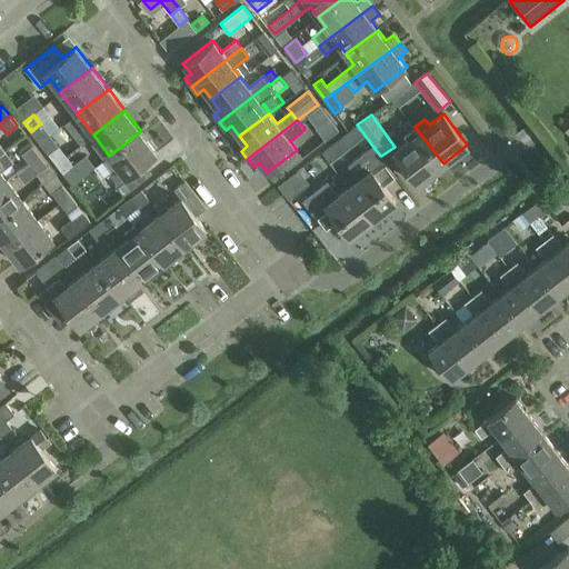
[(403,135),(408,141),(395,151),(419,182),(443,163),(415,127),(403,135)]
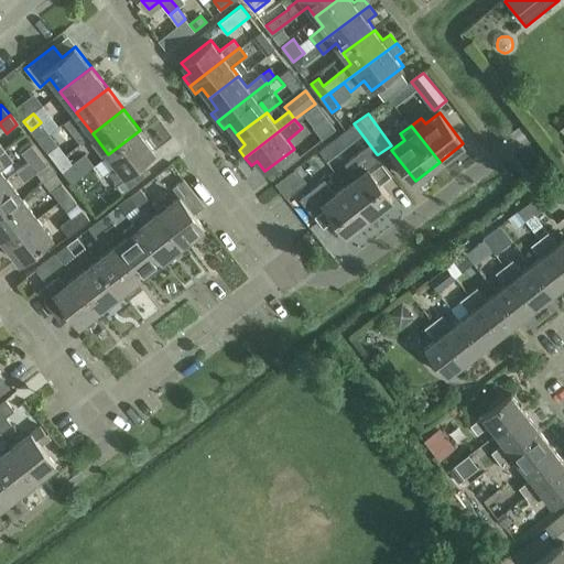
[(140,130),(108,154),(117,165),(107,172),(116,182),(114,183),(122,194),(151,172),(142,162),(156,151),(140,130)]
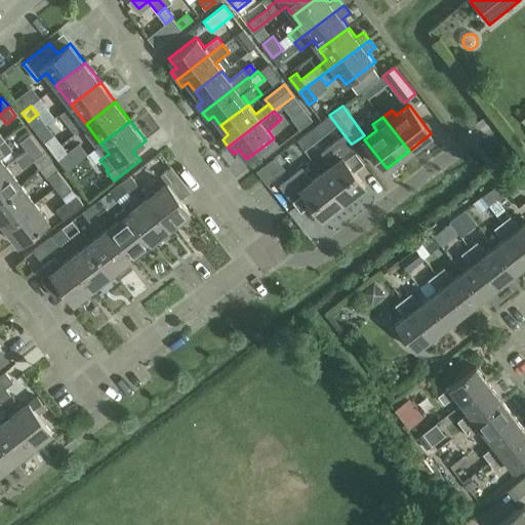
[(28,152),(37,144),(30,134),(19,142),(28,152)]
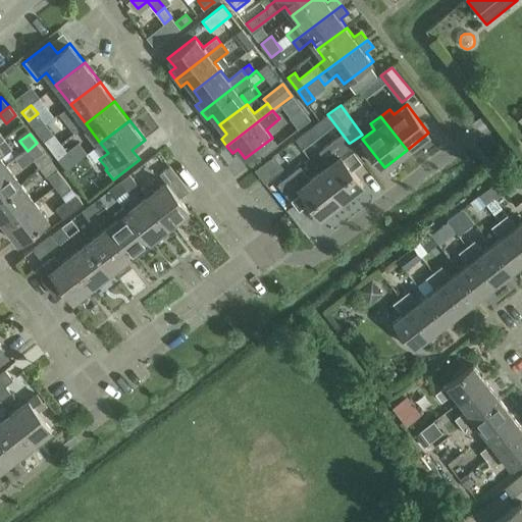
[(51,150),(60,143),(54,134),(44,141),(51,150)]
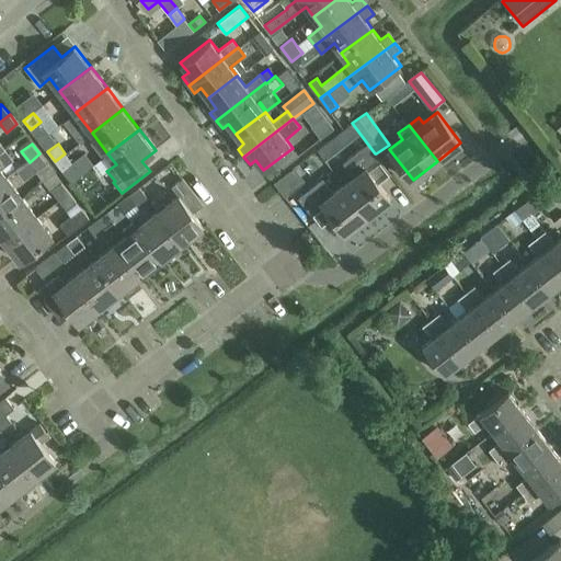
[(368,145),(343,163),(352,176),(343,183),(368,215),(390,198),(379,184),(391,175),(376,153),(375,153),(368,145)]
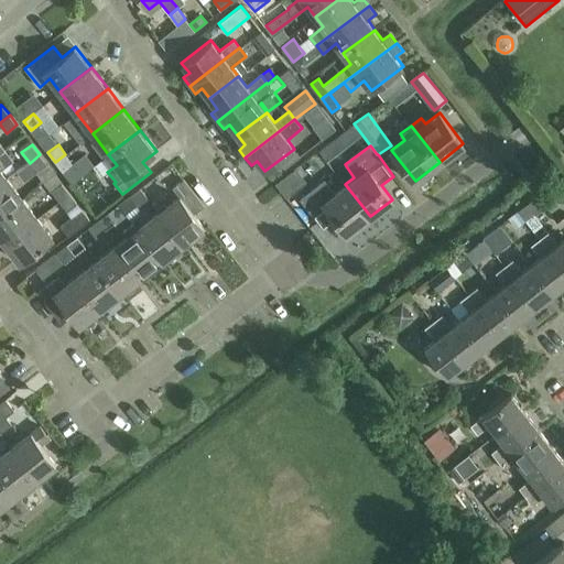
[(6,150),(0,153),(0,185),(8,180),(1,171),(13,161),(6,150)]
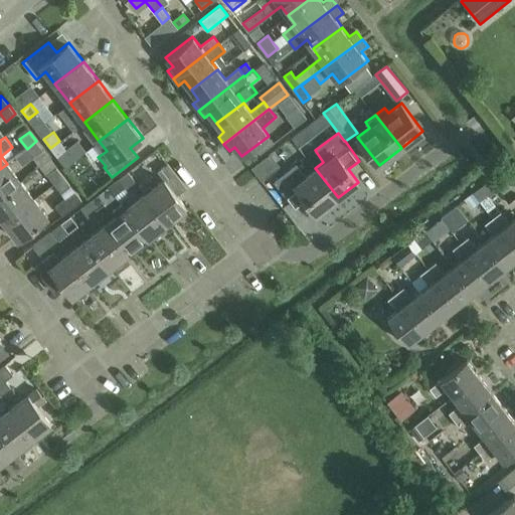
[(36,141),(27,149),(33,157),(42,150),(36,141)]
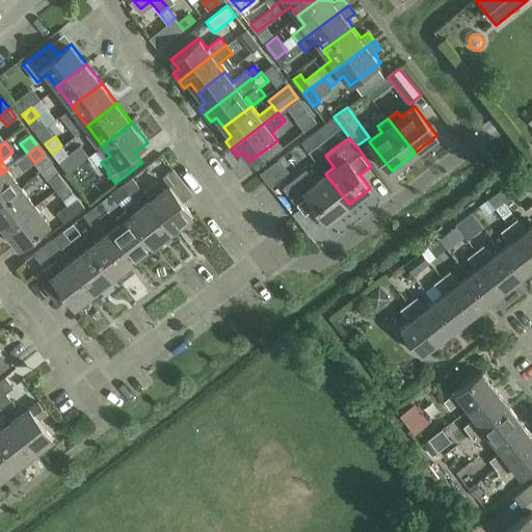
[(69,155),(61,145),(52,153),(59,162),(69,155)]
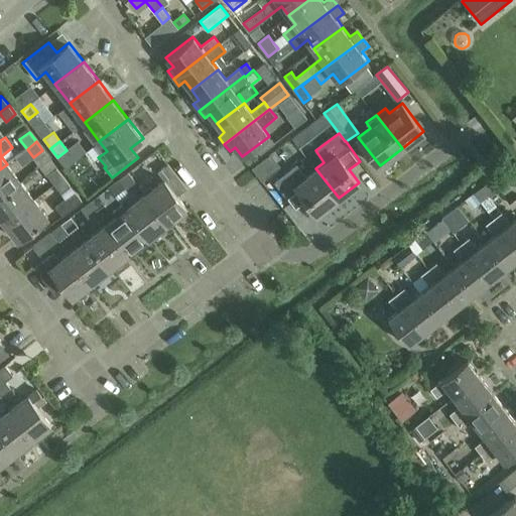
[(280,166),(271,154),(251,168),(257,177),(261,181),(280,166)]
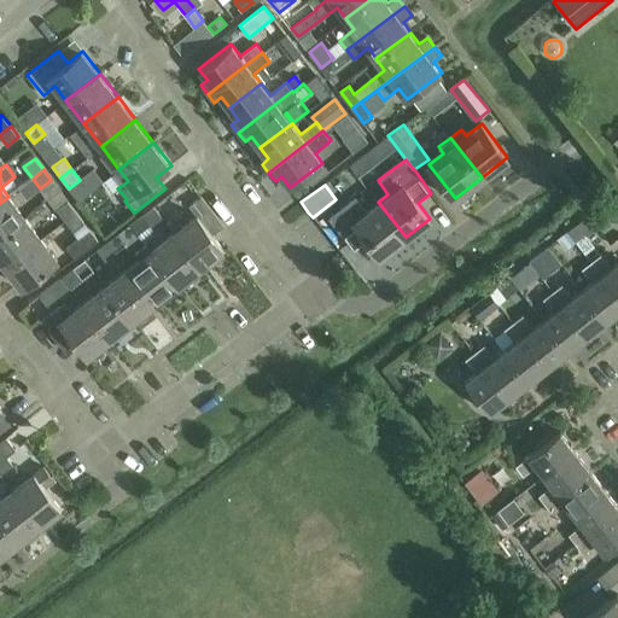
[(174,232),(200,267),(225,249),(214,234),(225,226),(202,196),(191,204),(198,214),(174,232)]
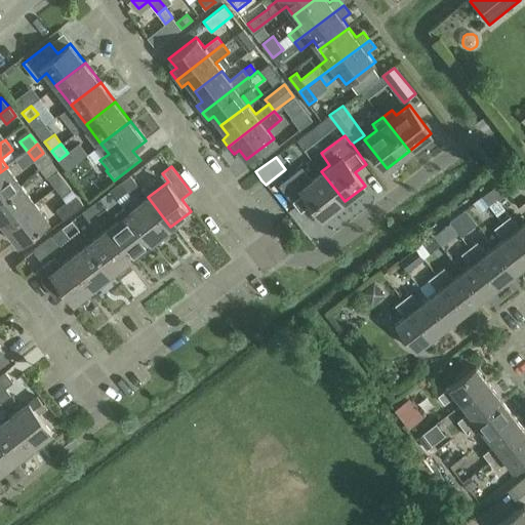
[(0,201),(22,186),(7,167),(0,172),(0,201)]
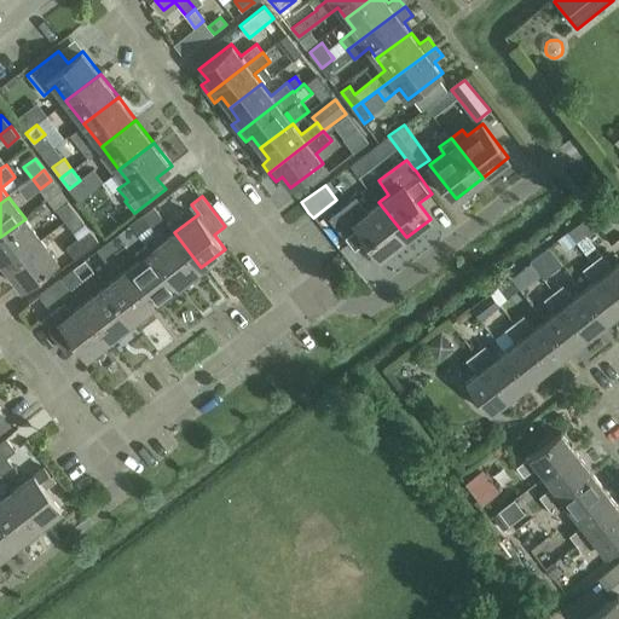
[(406,237),(379,202),(368,210),(357,197),(331,218),(350,243),(363,232),(382,256),(406,237)]
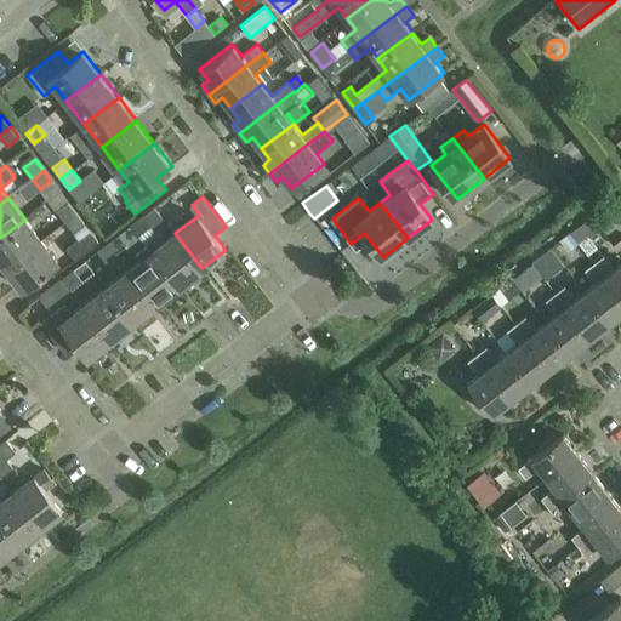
[(66,222),(77,214),(68,201),(56,210),(66,222)]
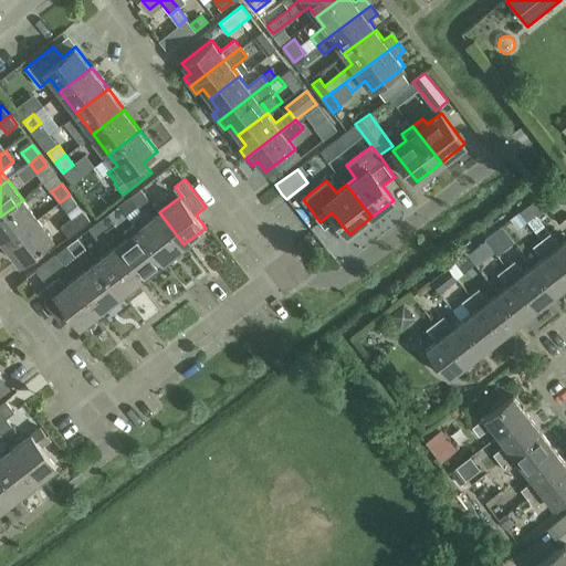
[(140,188),(129,197),(138,207),(148,199),(140,188)]
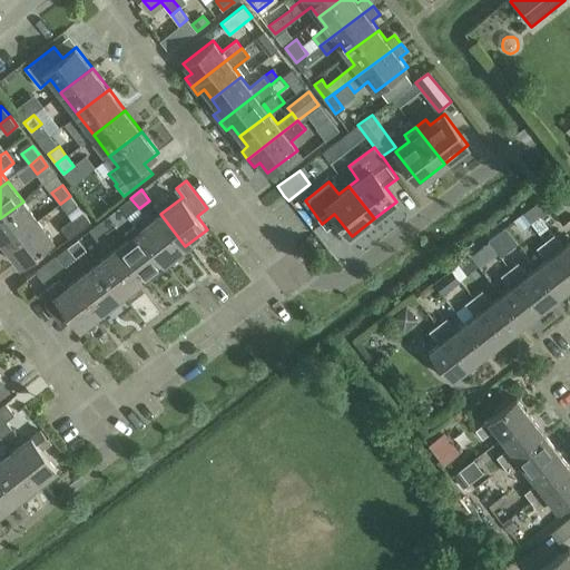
[(70,196),(60,204),(68,214),(78,205),(70,196)]
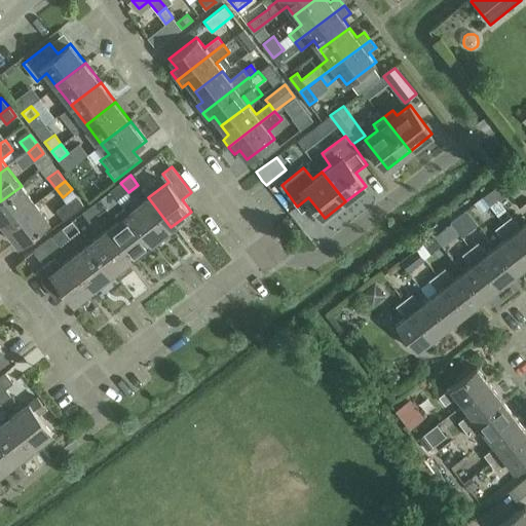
[(484,197),(490,205),(508,193),(501,184),(484,197)]
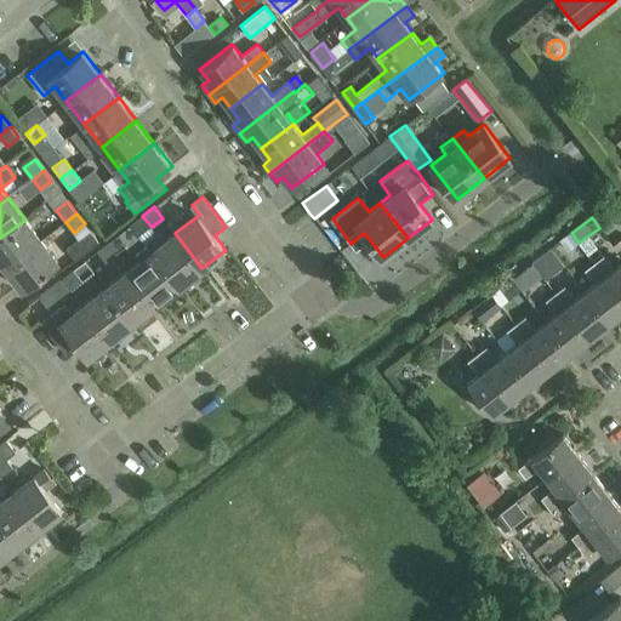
[(41,240),(26,220),(0,238),(0,256),(7,267),(41,240)]
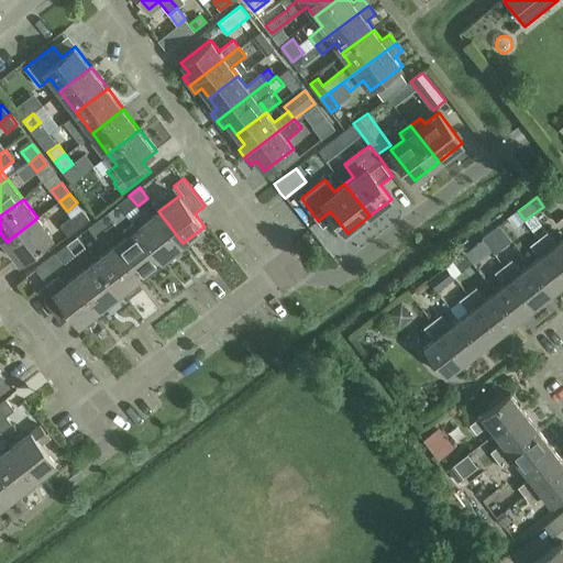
[(108,211),(116,221),(127,212),(119,203),(108,211)]
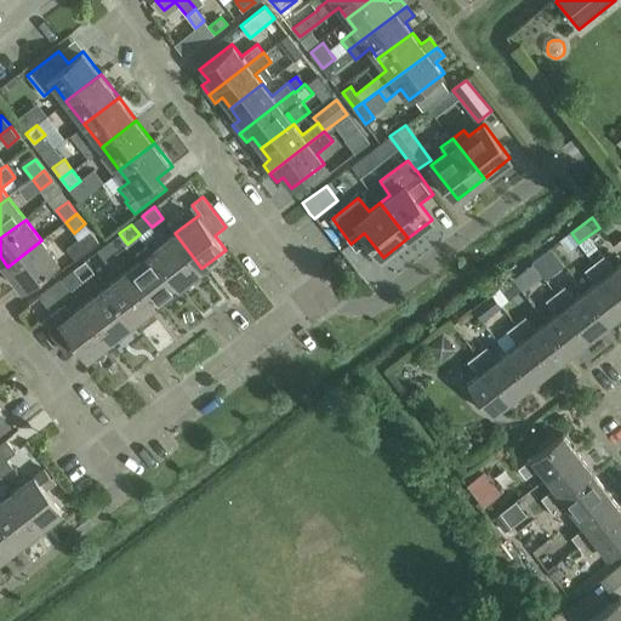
[(90,229),(66,248),(75,260),(98,241),(90,229)]
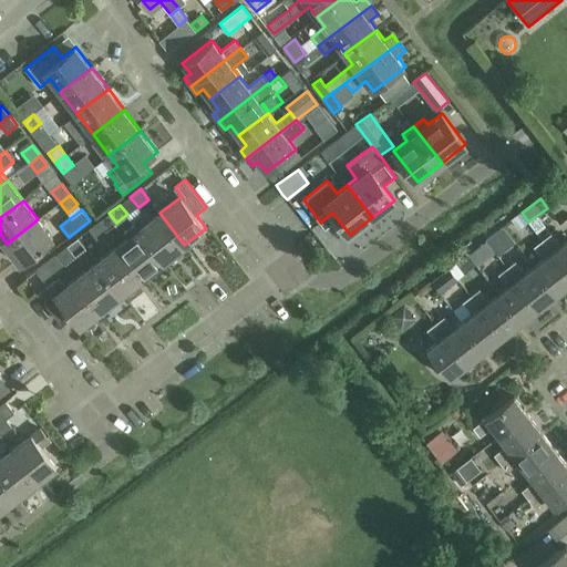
[(109,213),(99,220),(107,232),(117,224),(109,213)]
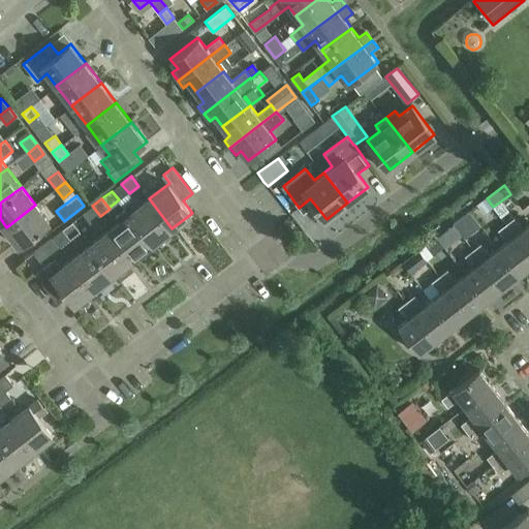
[(149,198),(129,214),(153,243),(172,228),(149,198)]
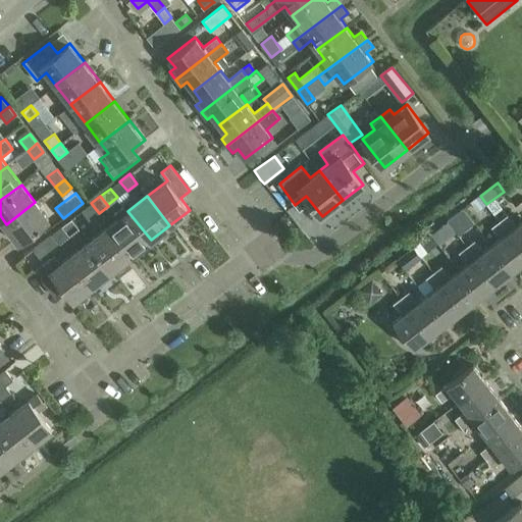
[(49,220),(35,202),(6,224),(20,243),(49,220)]
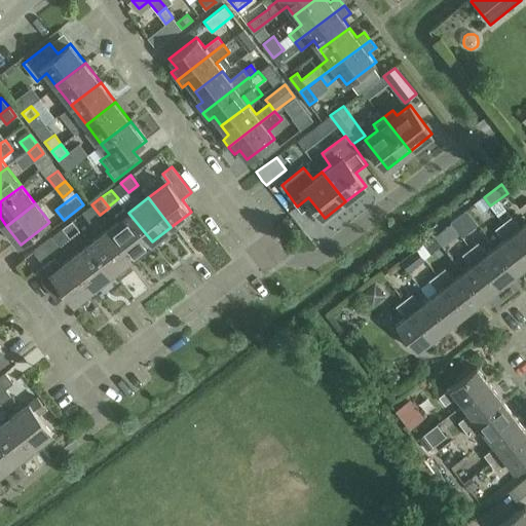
[(100,215),(91,204),(82,213),(89,222),(100,215)]
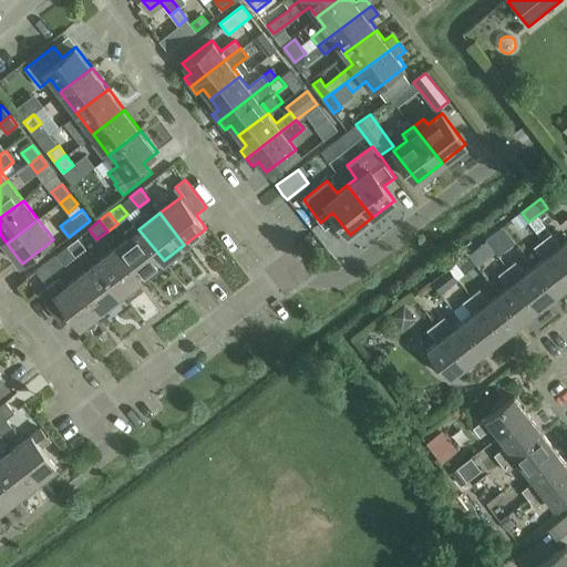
[(164,260),(138,229),(119,246),(143,277),(164,260)]
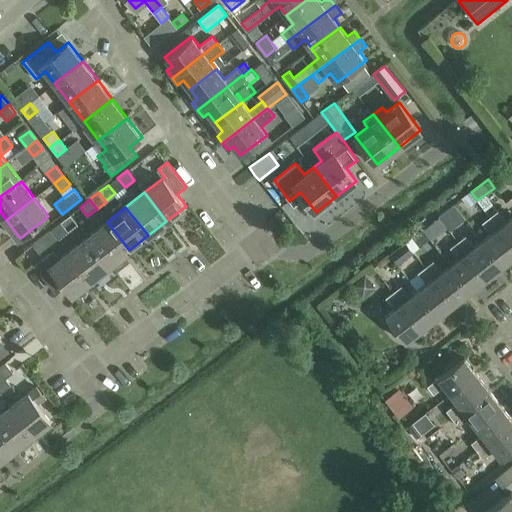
[(450,208),(439,217),(453,233),(463,224),(450,208)]
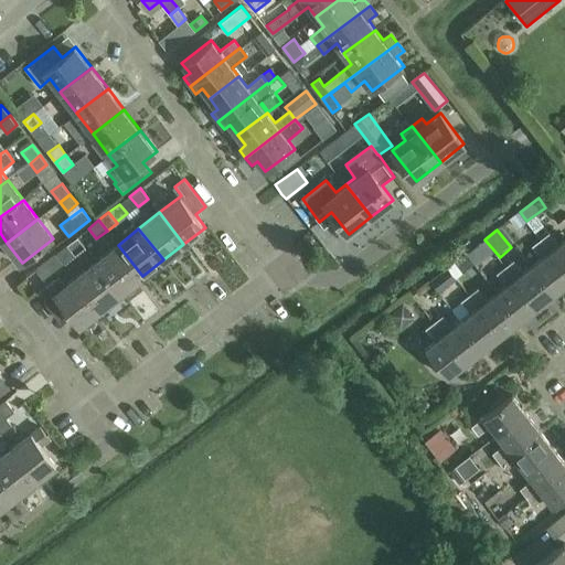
[(550,233),(542,240),(564,269),(564,240),(558,245),(550,233)]
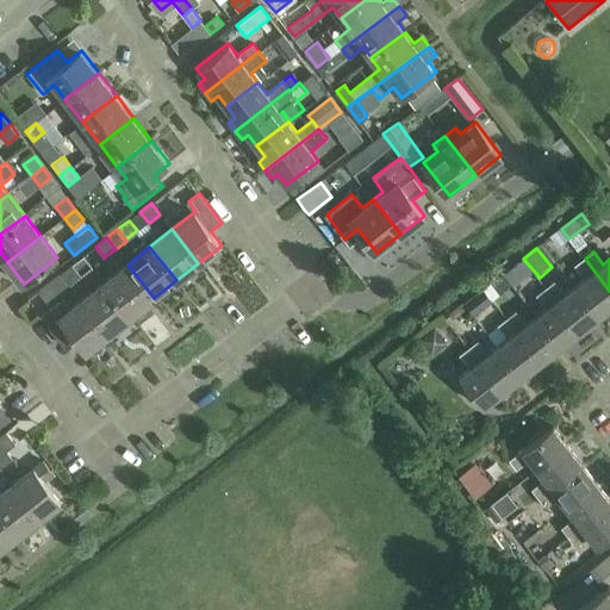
[(576,266),(585,278),(576,286),(599,317),(609,307),(609,291),(585,259),(576,266)]
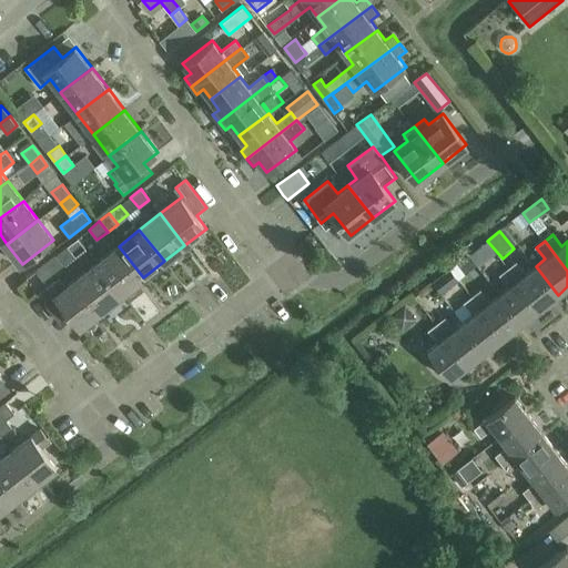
[(478,267),(496,253),(487,242),(469,255),(478,267)]
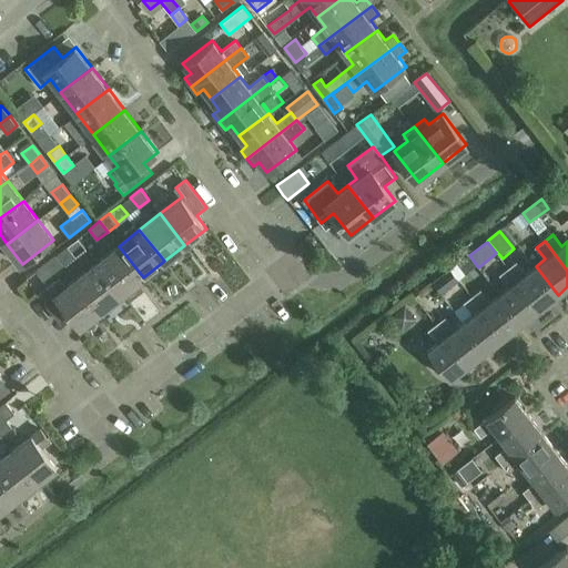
[(68,245),(57,254),(66,264),(75,256),(68,245)]
